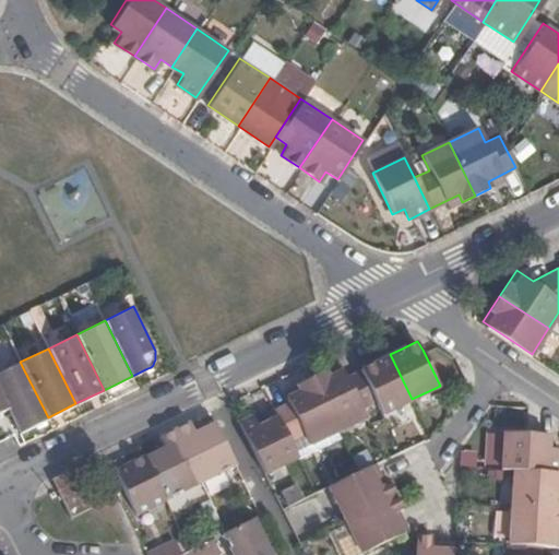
[(383,413),(412,399),(390,354),(361,368),(377,400),(383,413)]
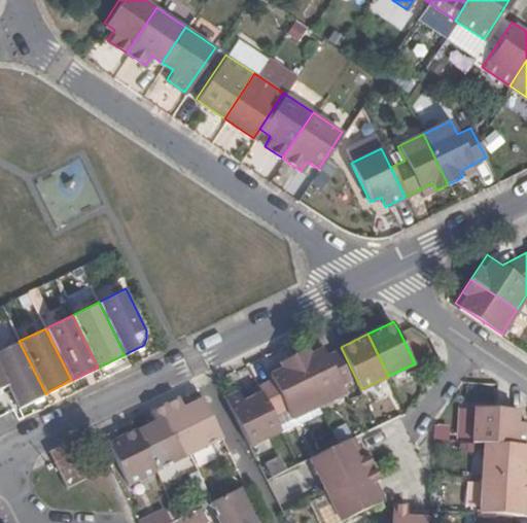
[(19,407),(45,393),(19,341),(0,350),(0,369),(7,384),(16,404),(19,407)]
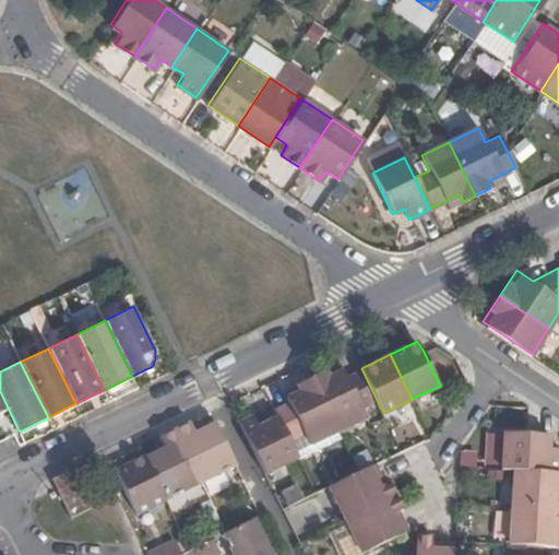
[(363,408),(377,400),(361,368),(346,376),(340,363),(312,376),(339,429),(367,416),(363,408)]
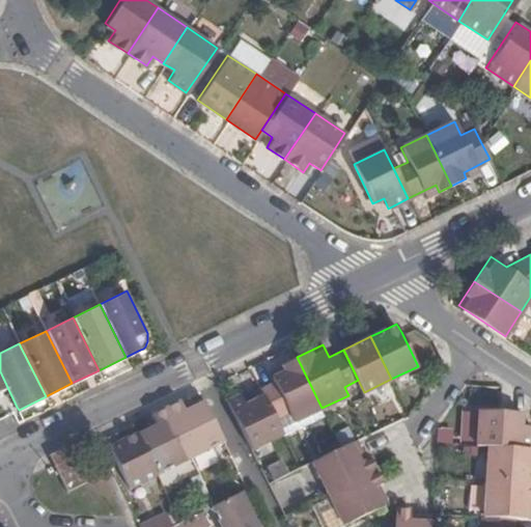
[(322,408),(297,357),(270,370),(275,381),(261,387),(261,389),(276,417),(289,410),(295,421),(322,408)]
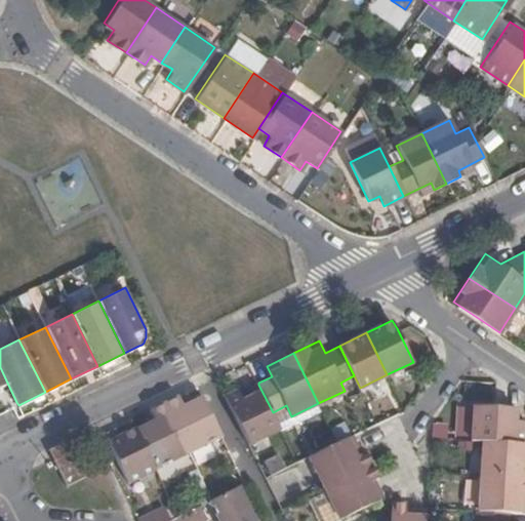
[(249,443),(280,428),(273,412),(258,385),(240,393),(237,388),(226,395),(249,443)]
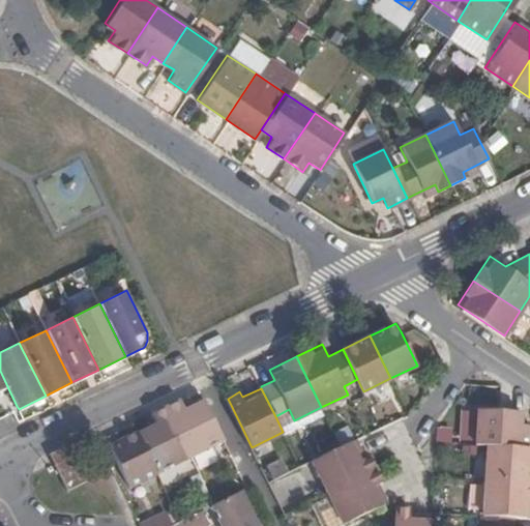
[(186,407),(181,398),(168,405),(192,454),(224,437),(205,398),(186,407)]
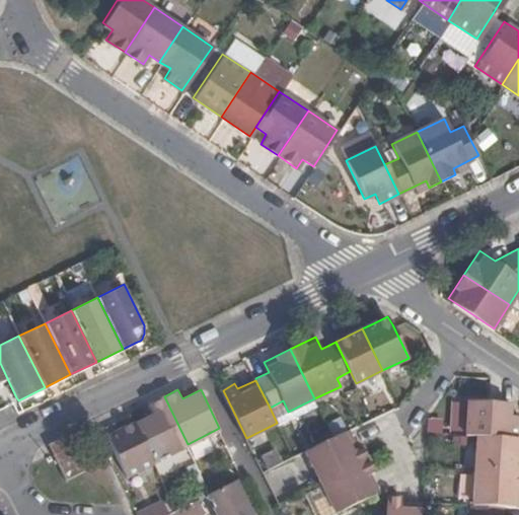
[(154,459),(188,444),(164,396),(150,403),(155,413),(136,422),(154,459)]
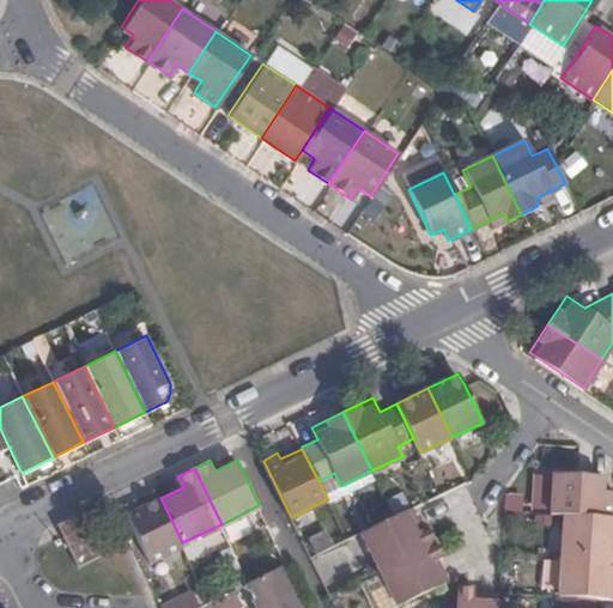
[(553,469),(550,512),(564,512),(612,515),(612,488),(602,490),(604,473),(576,472),(553,469)]
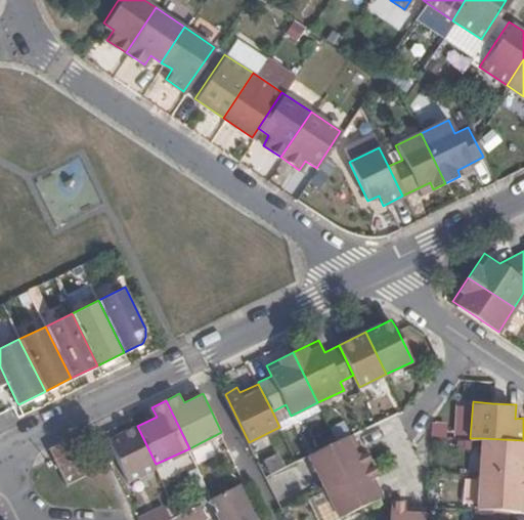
[(291,416),(286,404),(272,412),(279,427),(320,407),(317,402),(291,416)]
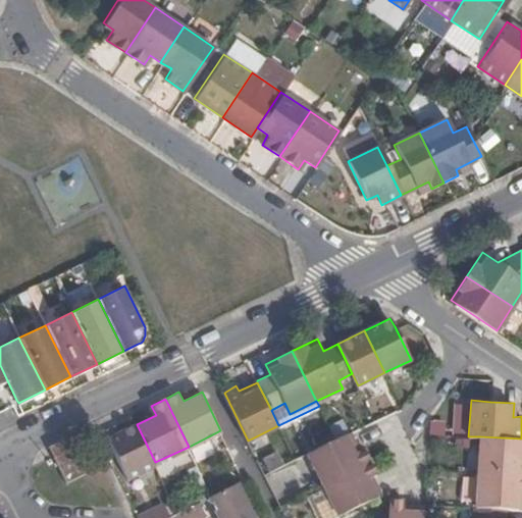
[(127,476),(155,462),(137,424),(136,422),(107,436),(127,476)]
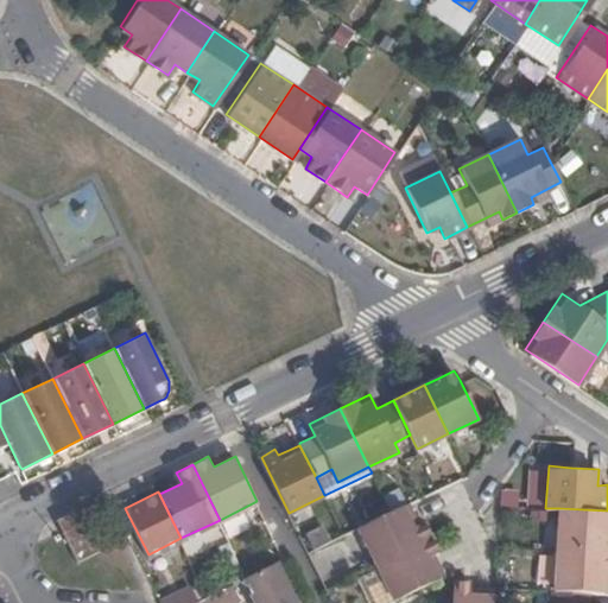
[(359,526),(375,562),(432,534),(425,520),(419,522),(409,501),(391,511),(359,526)]
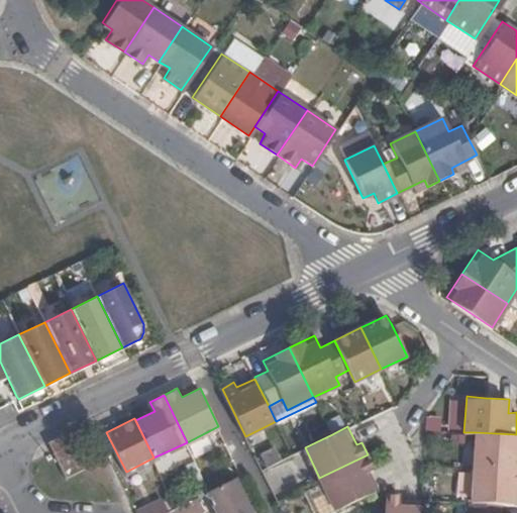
[(59,443),(55,455),(66,478),(86,468),(72,439),(68,431),(56,437),(59,443)]
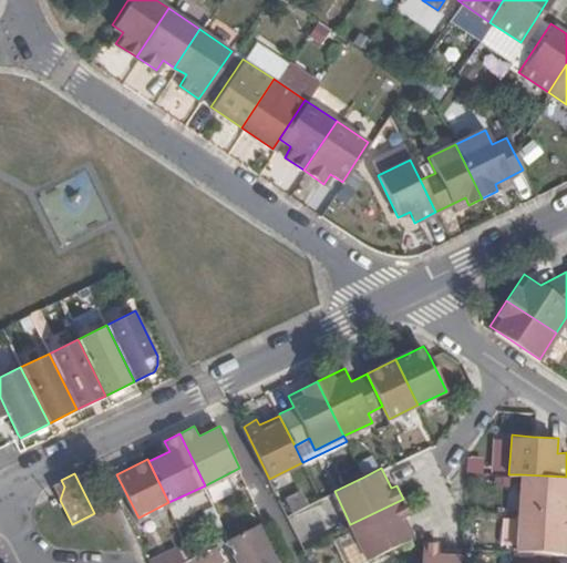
[(566,477),(522,474),(519,511),(566,514),(566,477)]
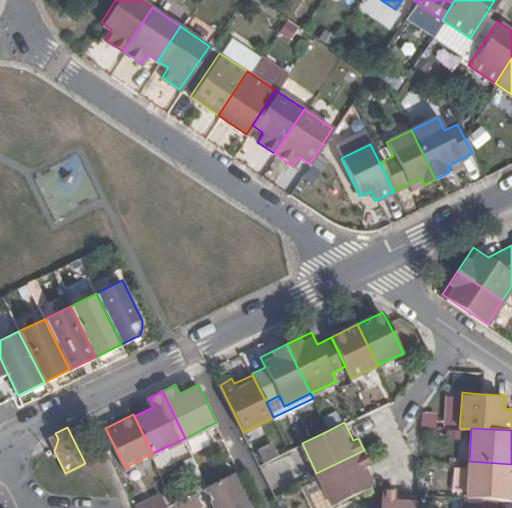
[(262,461),(278,455),(272,441),(256,447),(262,461)]
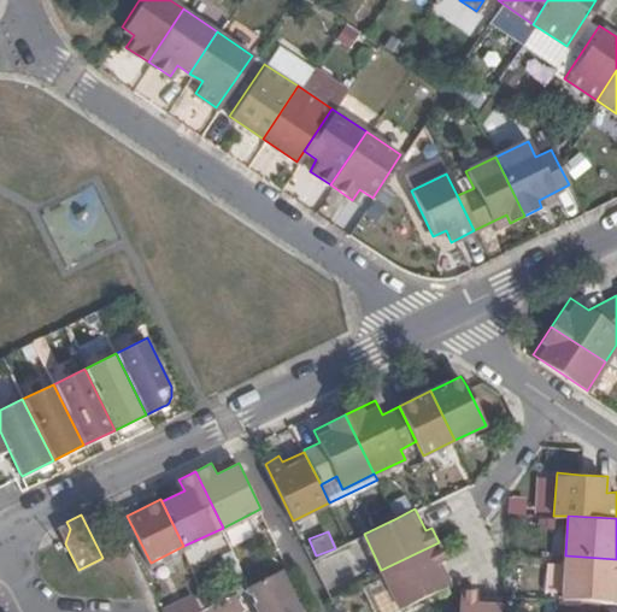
[(399,607),(452,582),(440,560),(446,558),(439,542),(381,570),(399,607)]
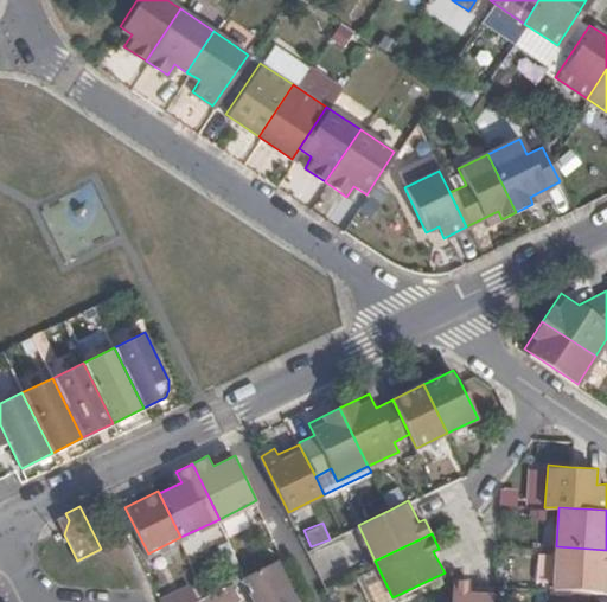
[(247,576),(229,540),(218,545),(236,581),(243,577),(247,576)]
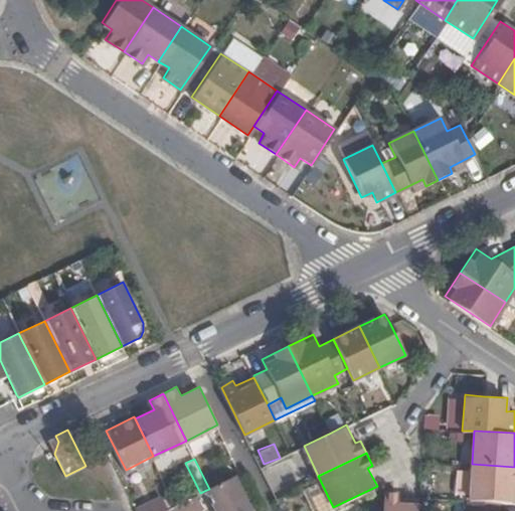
[(514,467),(472,464),(470,498),(499,500),(514,501),(514,467)]
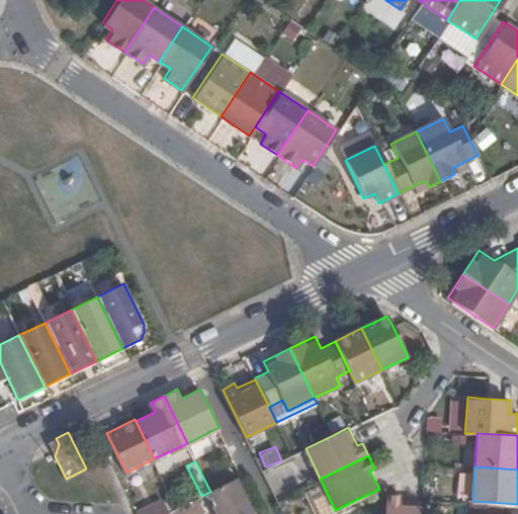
[(251,513),(254,513),(237,479),(210,492),(207,493),(218,513),(251,513)]
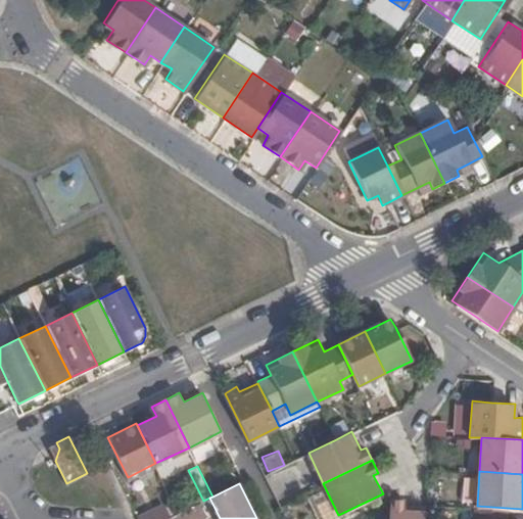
[(390,518),(425,518),(426,506),(406,504),(406,499),(392,499),(390,518)]
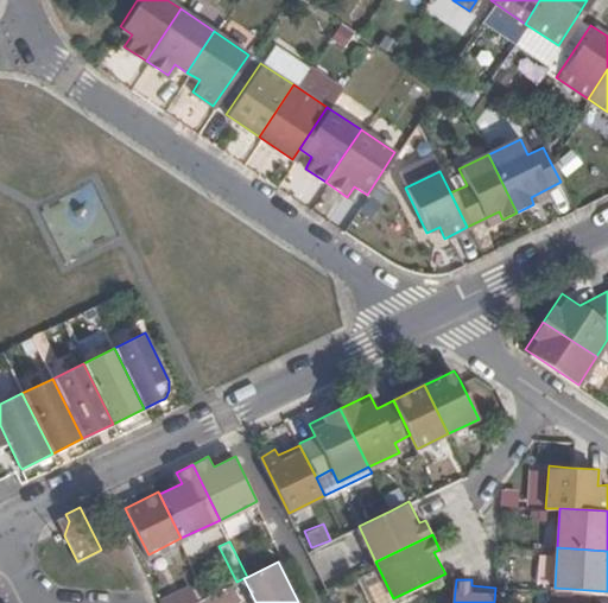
[(189,585),(159,600),(160,602),(191,602),(196,601),(189,585)]
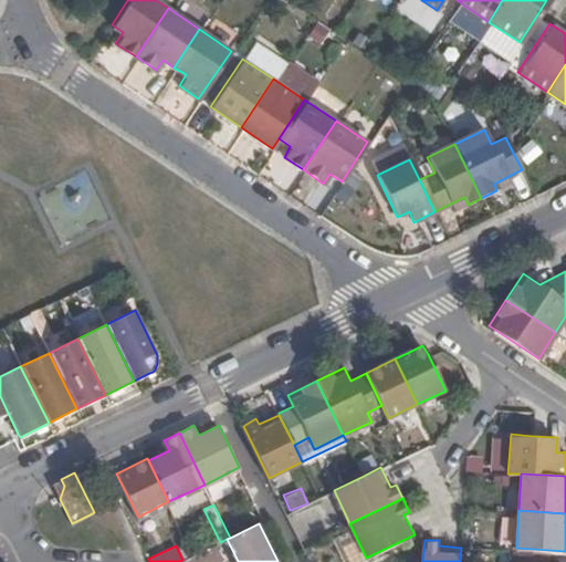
[(513,548),(512,561),(547,561),(548,550),(516,548),(513,548)]
